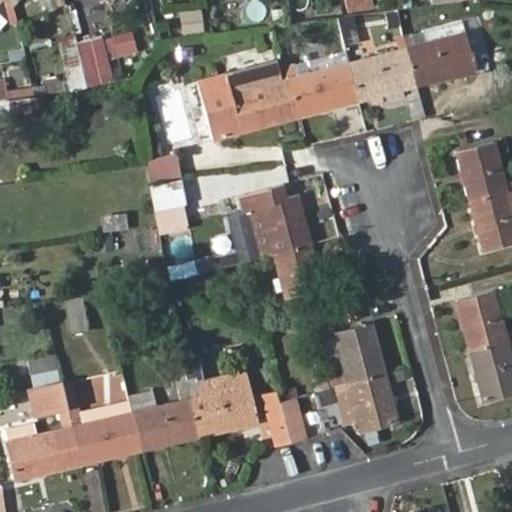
[(10,0),(0,0),(0,1),(1,0),(8,23),(16,21),(12,6),(10,0)]
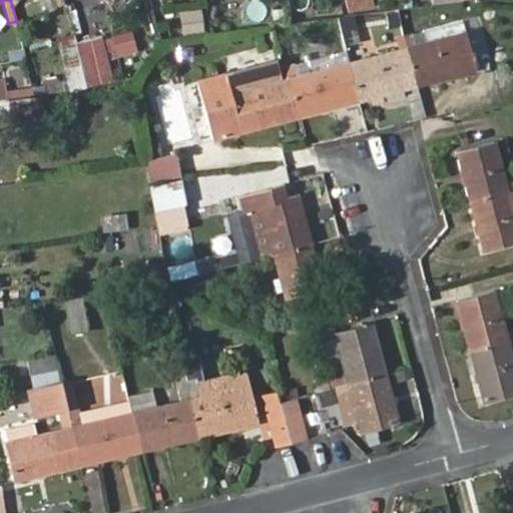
[(344,0),(349,14),(373,7),(370,0),(344,0)]
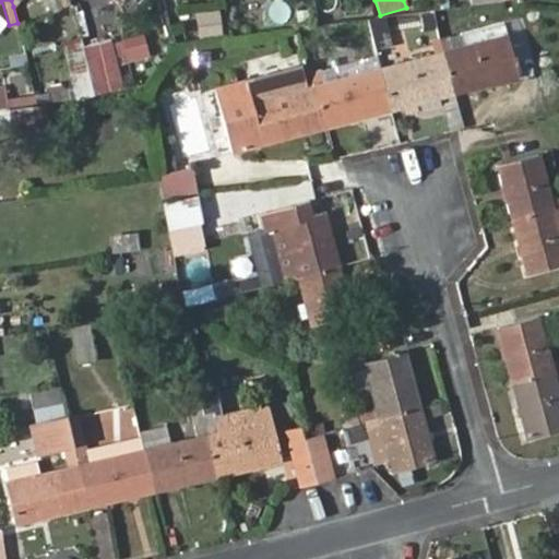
[(197,11),(200,38),(225,34),(222,8),(197,11)]
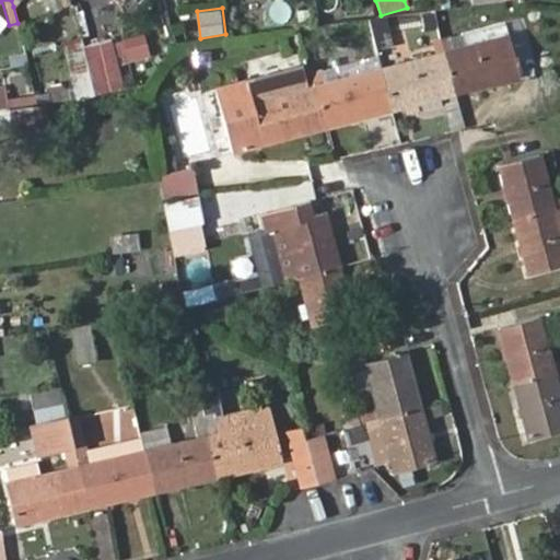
[(371,15),(346,21),(352,54),(377,48),(371,15)]
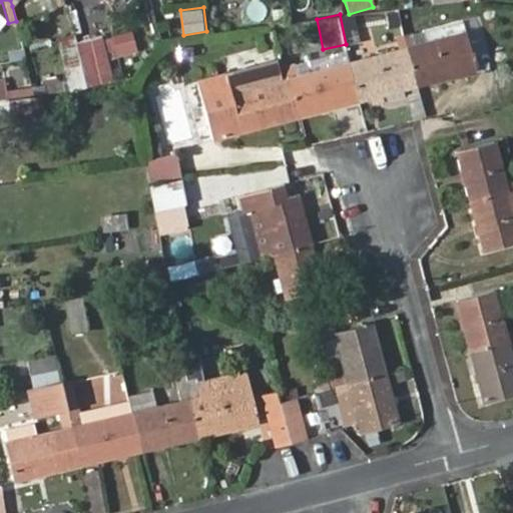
[(404,36),(417,86),(474,72),(462,22),(404,36)]
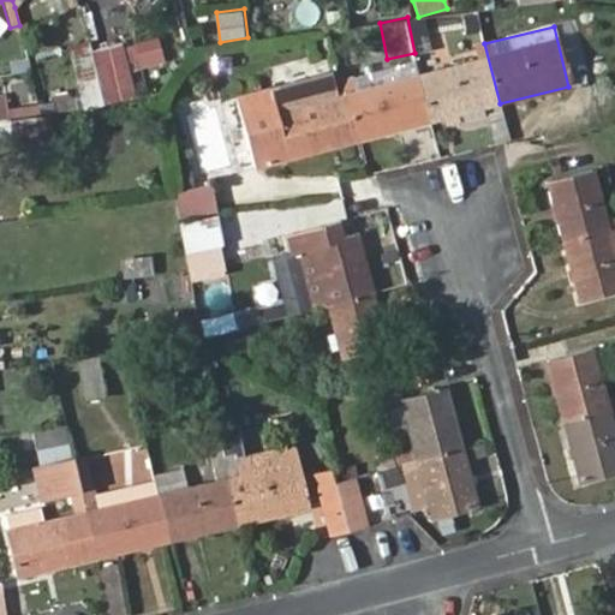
[(157,35),(141,40),(147,64),(165,59),(157,35)]
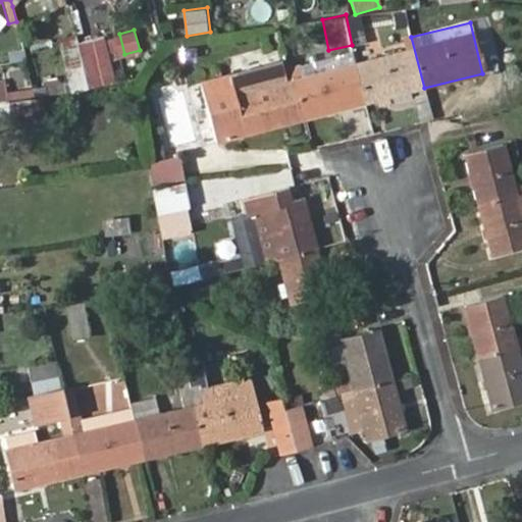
[(118,32),(101,37),(106,57),(123,52),(118,32)]
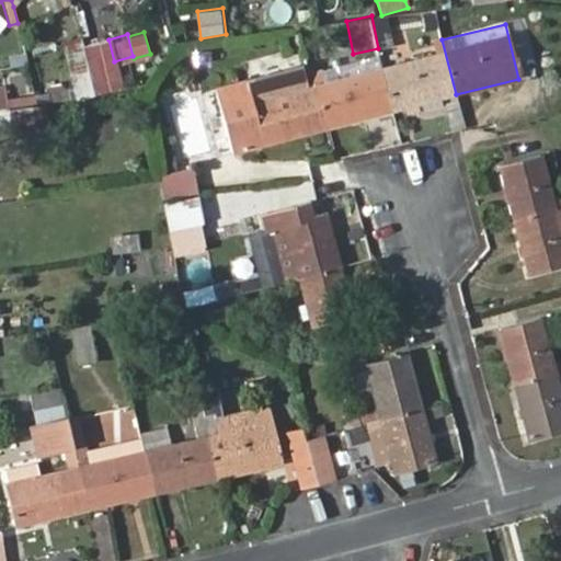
[(109,39),(81,47),(91,83),(94,96),(123,90),(114,61),(109,39)]
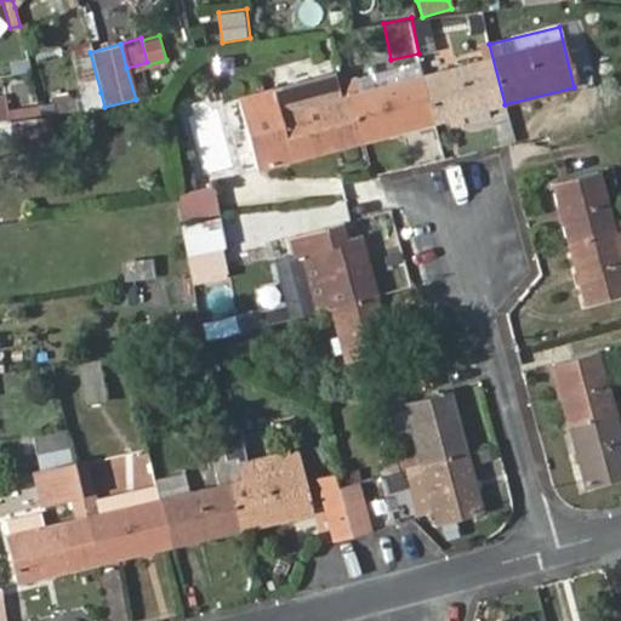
[(434,124),(505,104),(489,44),(476,49),(479,62),(422,75),(434,124)]
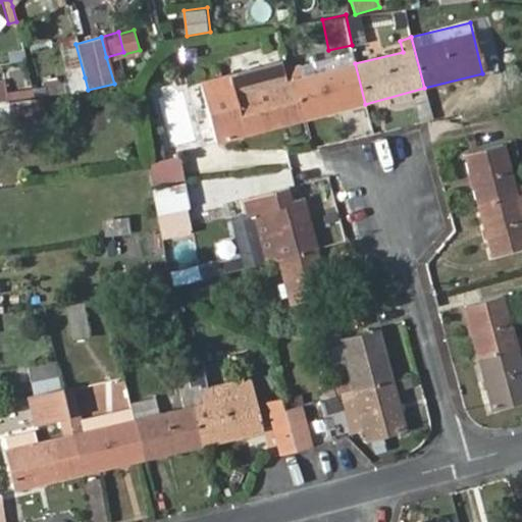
[(85,77),(75,44),(66,45),(75,80),(85,77)]
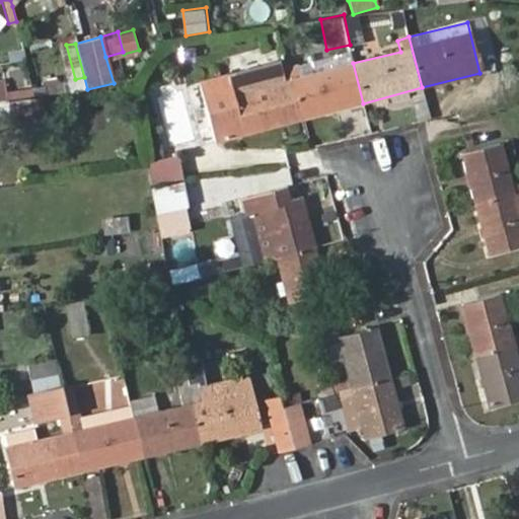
[(302,121),(363,103),(353,63),(349,51),(299,64),(296,52),(284,55),(291,80),(302,121)]
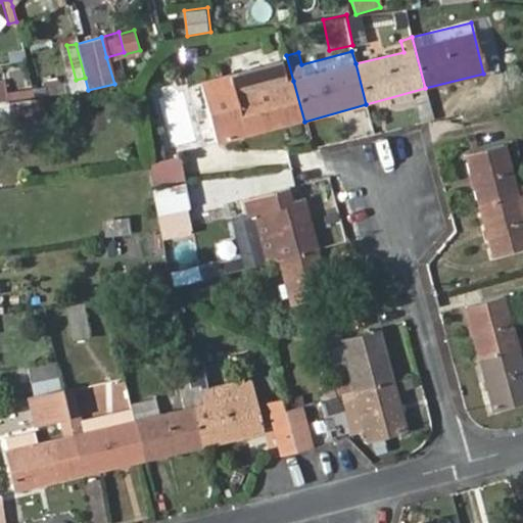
[(218,144),(304,122),(293,81),(286,83),(280,62),(200,83),(218,144)]
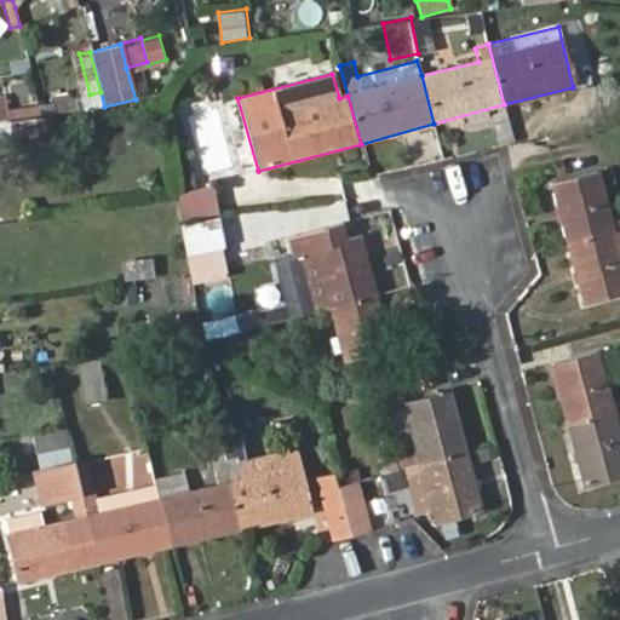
[(5,97),(9,118),(22,116),(18,95),(5,97)]
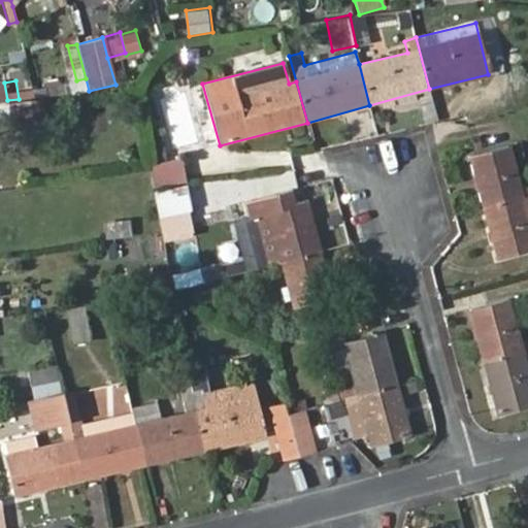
[(4,104),(0,104),(0,125),(13,124),(12,120),(28,119),(28,127),(48,124),(45,99),(4,104)]
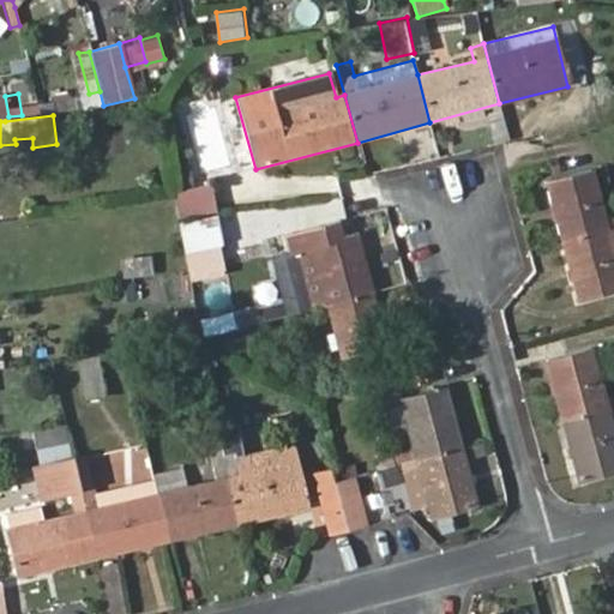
[(432,124),(365,140),(373,170),(439,152),(432,124)]
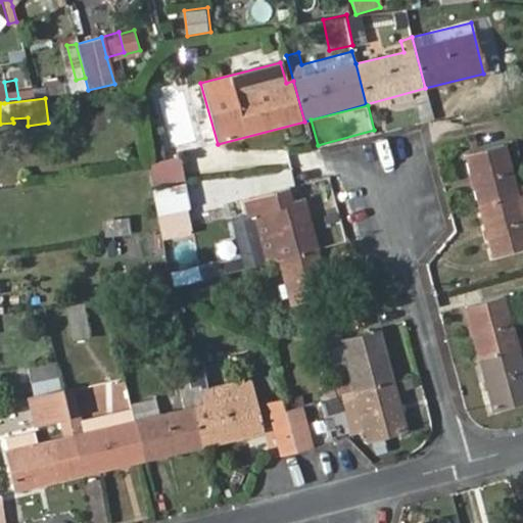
[(463,155),(478,207),(518,196),(504,145),(463,155)]
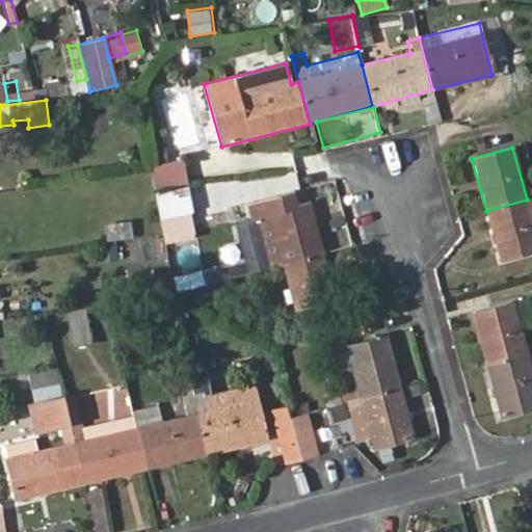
[(150,166),(154,190),(187,183),(183,160),(150,166)]
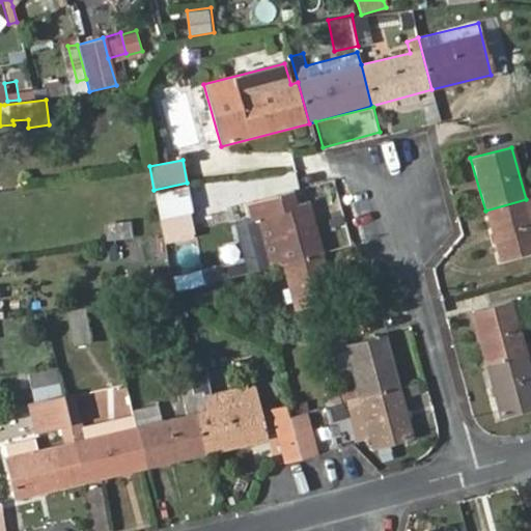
[(190,212),(186,188),(155,194),(160,218),(190,212)]
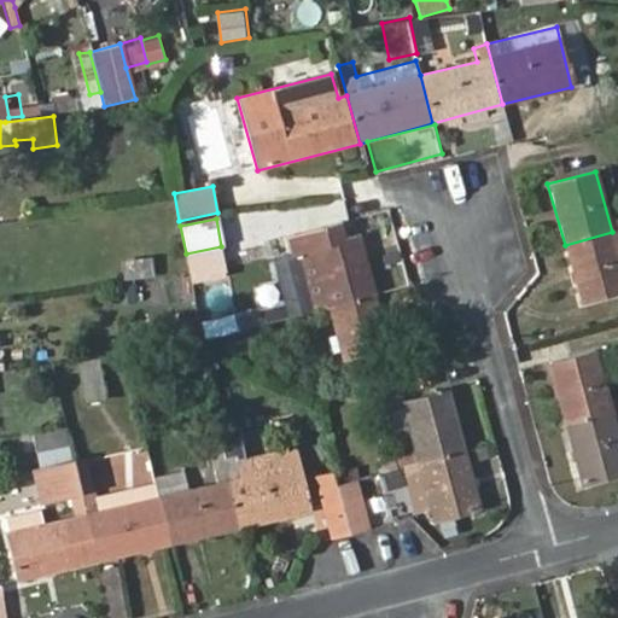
[(313,313),(375,296),(360,235),(348,239),(343,220),(281,237),(286,255),(303,315),(313,313)]
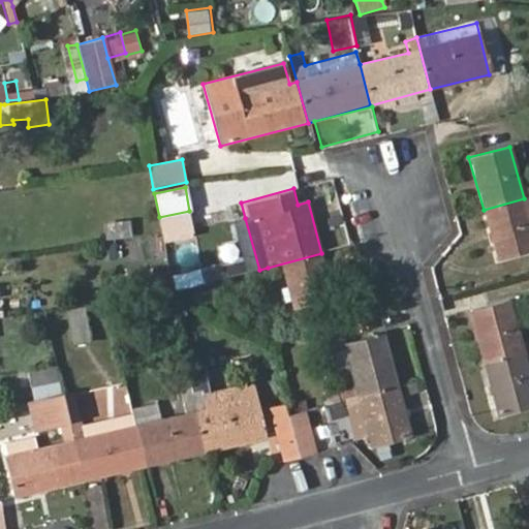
[(528,196),(524,198),(484,210),(497,260),(528,251),(528,196)]
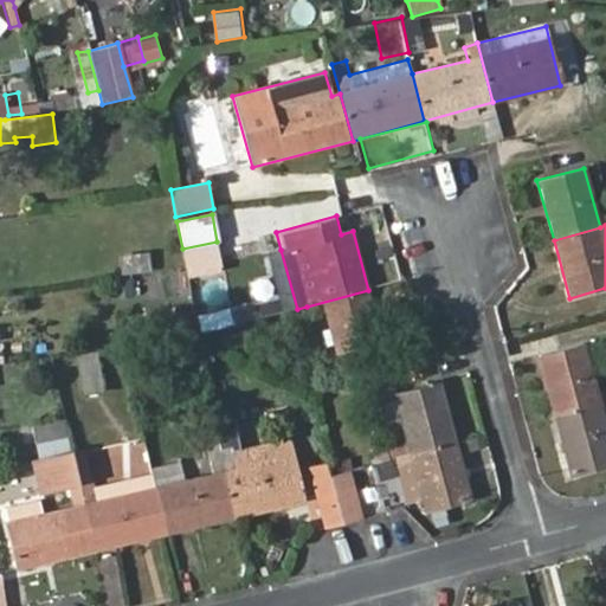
[(182,249),(187,278),(223,270),(217,242),(182,249)]
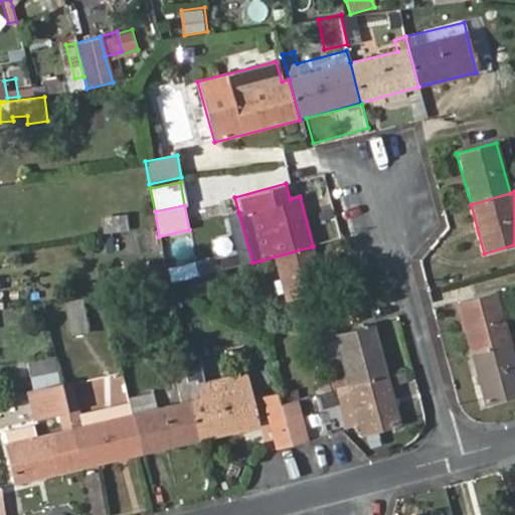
[(241,266),(252,263),(238,212),(227,216),(241,266)]
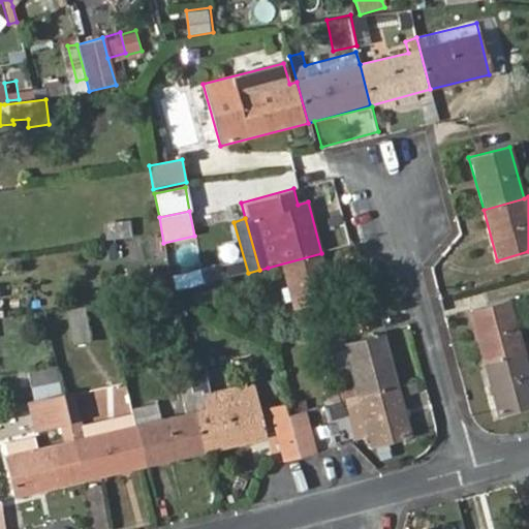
[(127,221),(105,224),(107,238),(129,235),(127,221)]
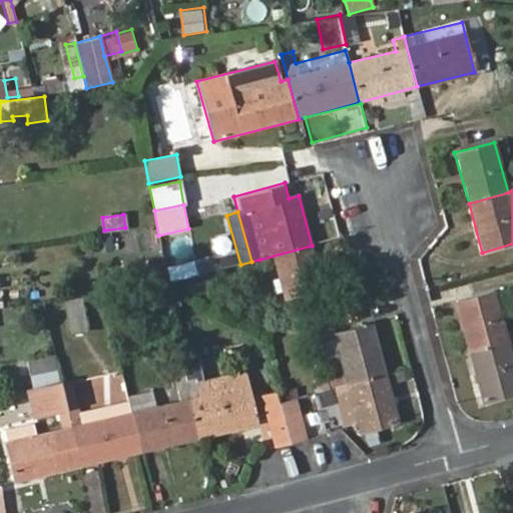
[(326,295),(312,245),(260,260),(262,268),(276,265),(286,305),(300,302),(305,321),(337,313),(331,293),(326,295)]
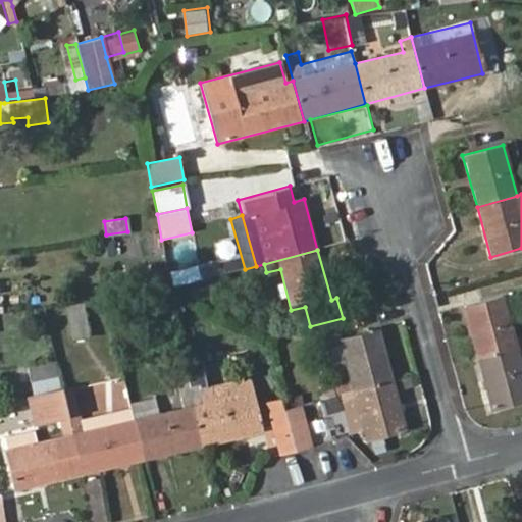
[(185,267),(169,270),(172,286),(188,283),(185,267)]
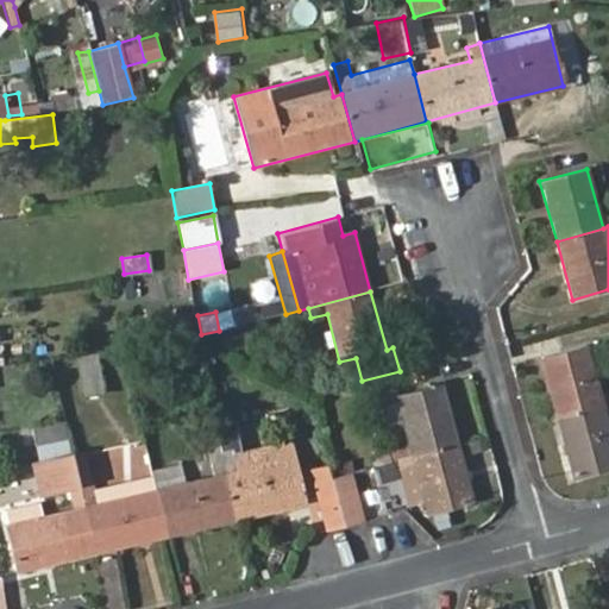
[(541,358),(557,418),(608,402),(608,393),(601,395),(586,346),(541,358)]
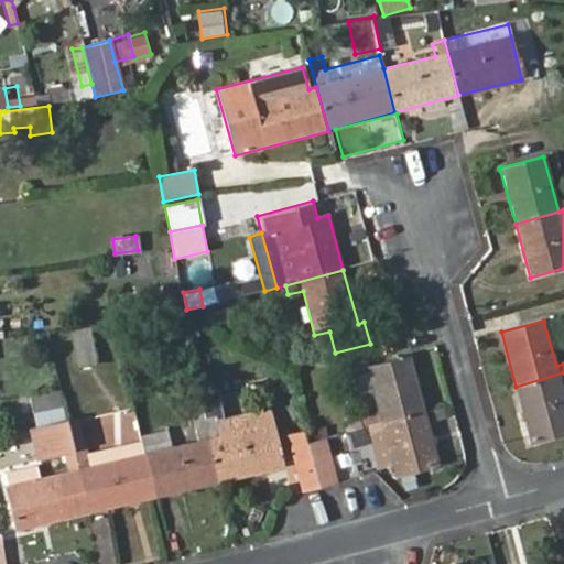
[(90,329),(72,332),(78,368),(97,365),(90,329)]
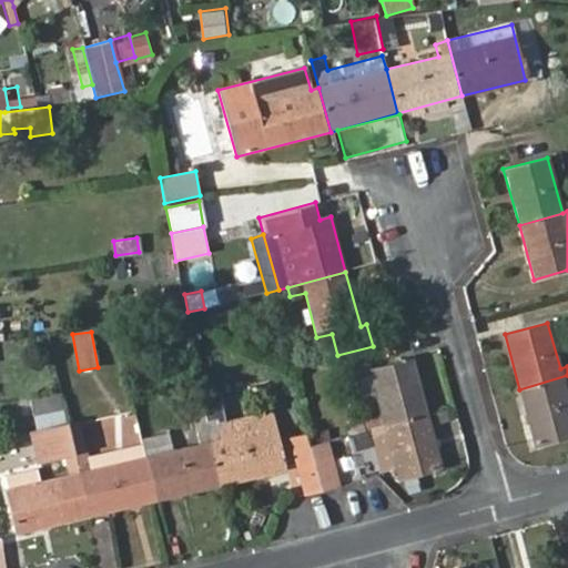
[(384,426),(427,414),(413,358),(369,369),(384,426)]
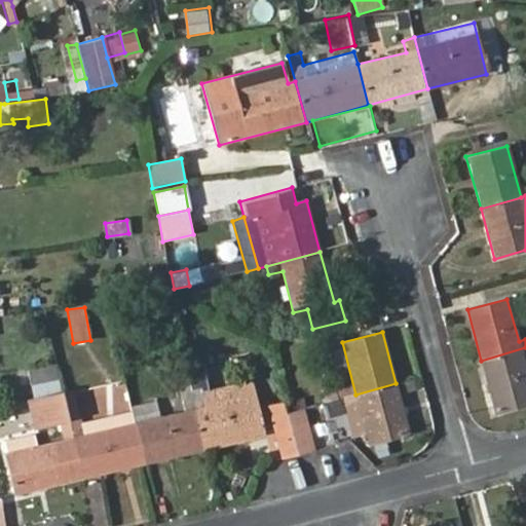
[(525,347),(481,361),(495,412),(525,403),(525,370),(523,359),(525,358),(525,347)]
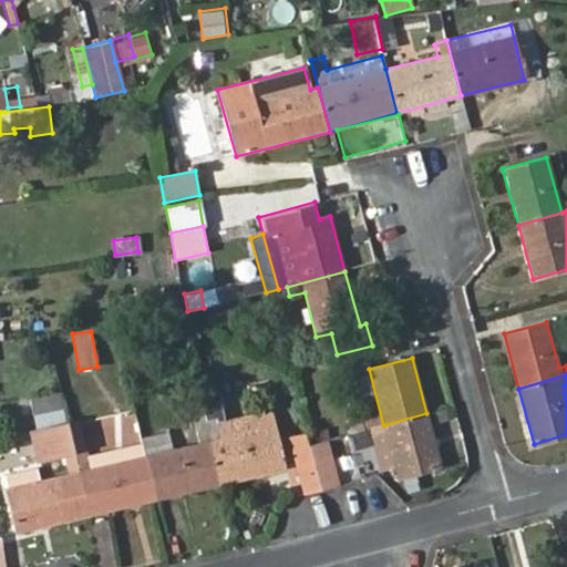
[(207,421),(222,483),(286,468),(272,410),(219,421),(213,392),(202,394),(207,421)]
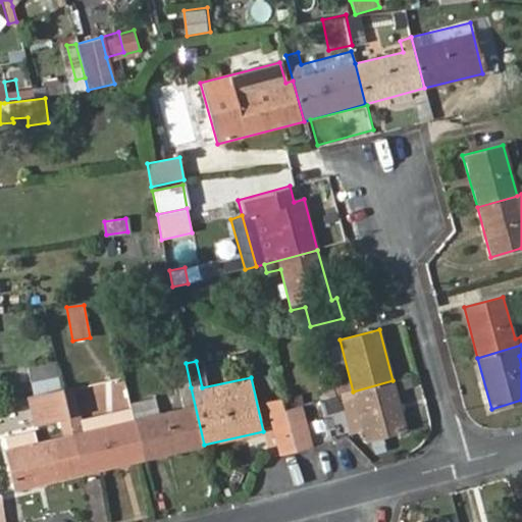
[(27,366),(30,380),(57,375),(54,362),(27,366)]
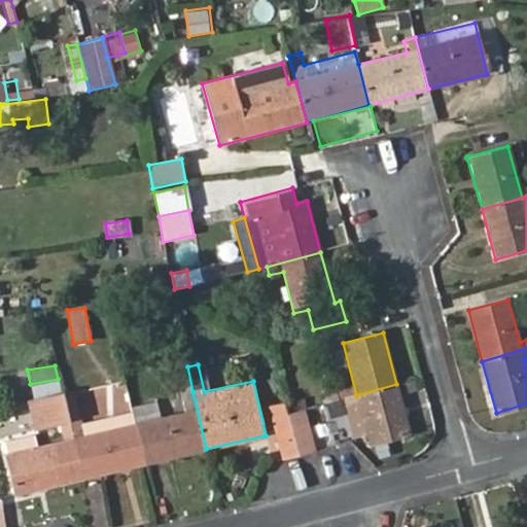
[(143,464),(206,449),(192,391),(189,377),(177,379),(186,413),(162,418),(157,402),(130,409),(143,464)]
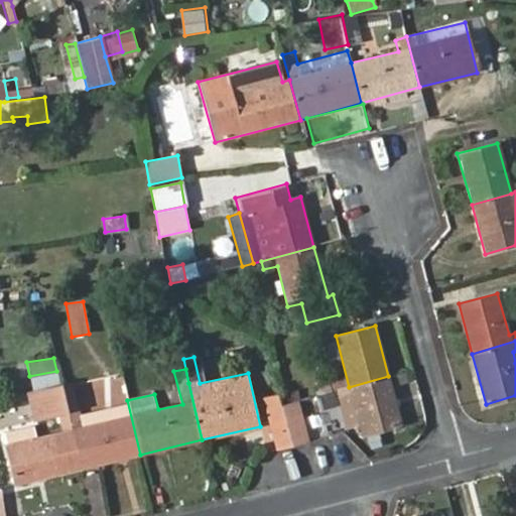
[(56,371),(29,376),(32,391),(59,385),(56,371)]
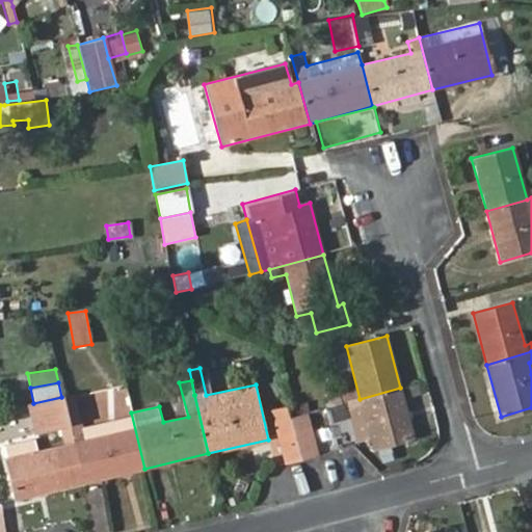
[(414,439),(400,388),(360,399),(362,404),(348,408),(357,440),(369,436),(372,449),(414,439)]
